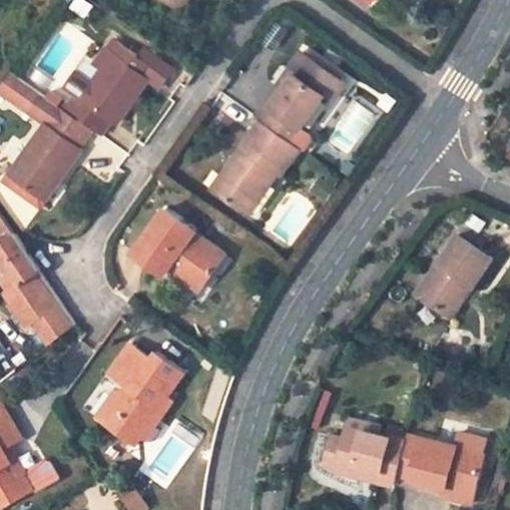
[(157,0),(171,9),(177,0),(157,0)]
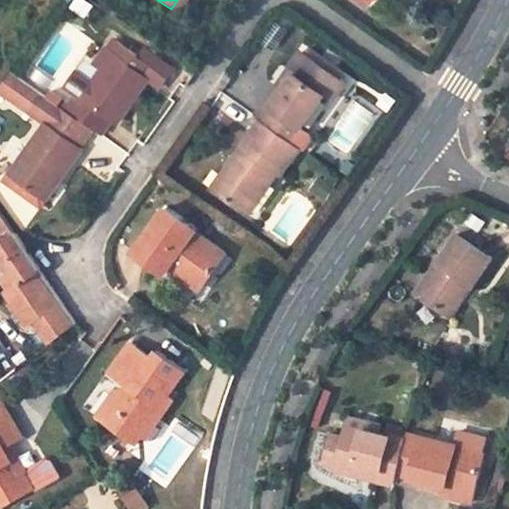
[(177,0),(171,9),(176,13),(185,0),(177,0)]
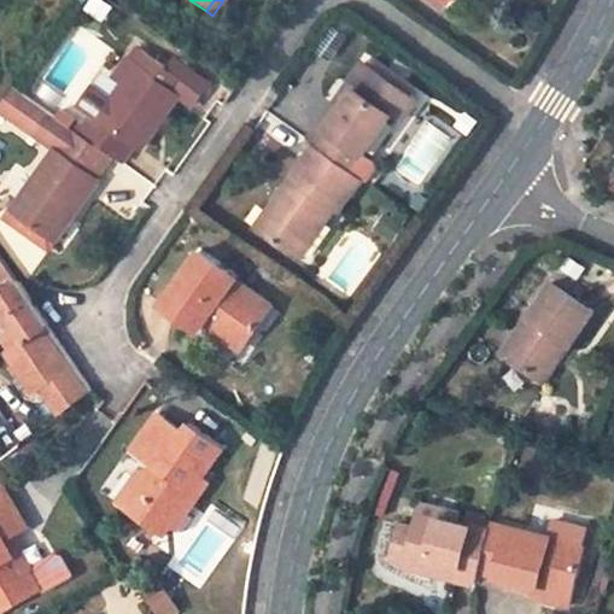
[(164,69),(133,47),(123,62),(133,69),(110,101),(89,87),(76,105),(91,116),(76,135),(105,157),(116,164),(130,145),(136,148),(171,98),(165,93),(176,79),(164,69)]
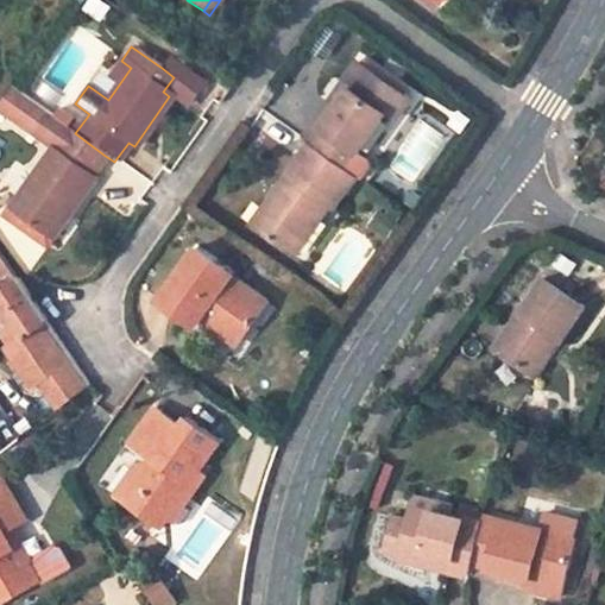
[(169,58),(162,68),(174,77),(163,92),(169,96),(182,105),(200,81),(169,58)]
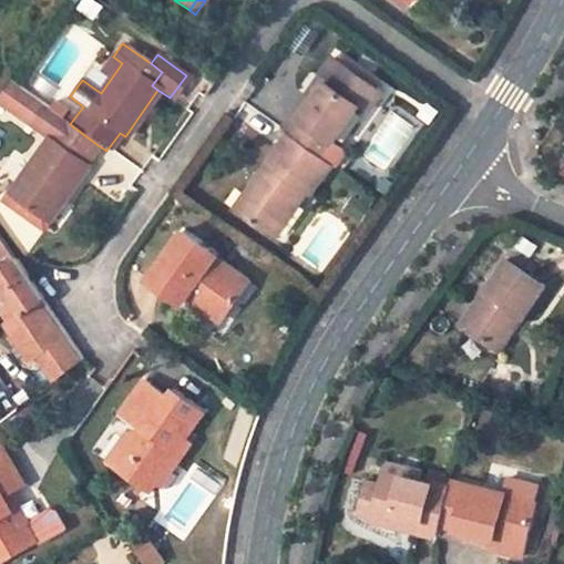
[(332,62),(320,80),(326,84),(360,109),(370,115),(382,98),(332,62)]
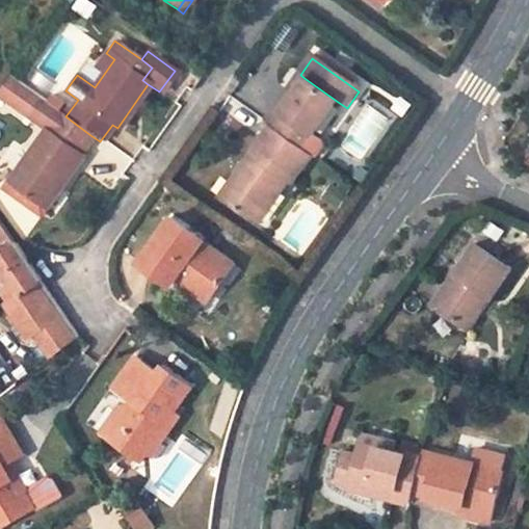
[(314,136),(338,102),(306,79),(293,96),(282,112),(275,108),(265,124),(270,128),(310,156),(317,161),(327,147),(314,136)]
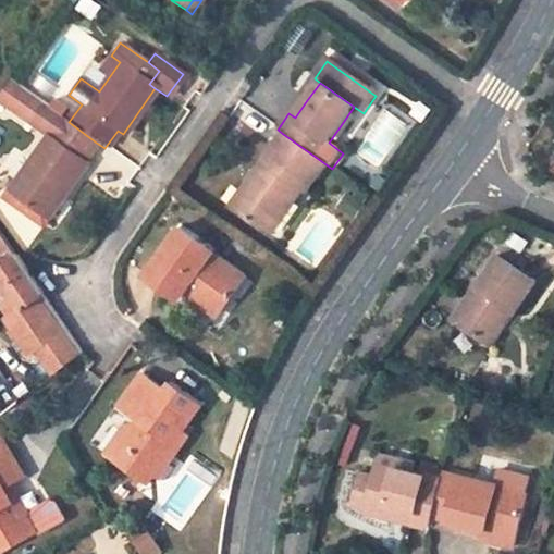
[(295,118),(307,100),(300,96),(288,113),(295,118)]
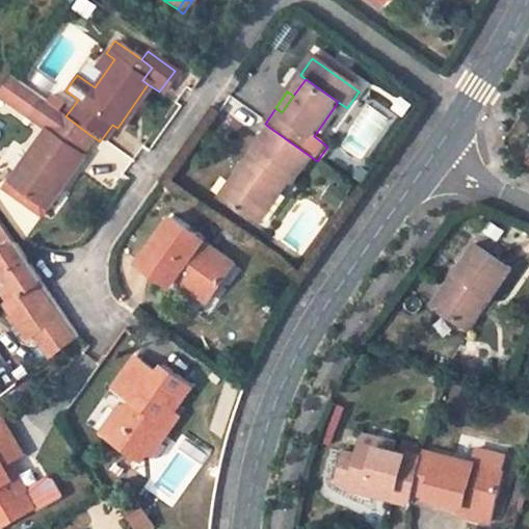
[(45,127),(5,182),(35,204),(49,183),(56,188),(80,154),(78,153),(90,135),(65,116),(59,112),(48,129),(45,127)]
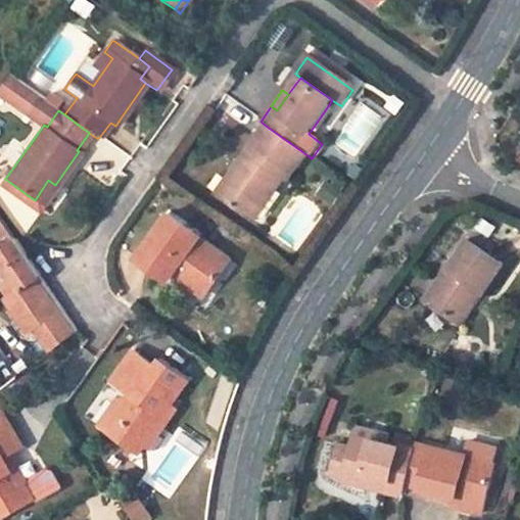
[(224,202),(251,221),(282,177),(286,180),(304,153),(266,126),(237,168),(244,173),(224,202)]
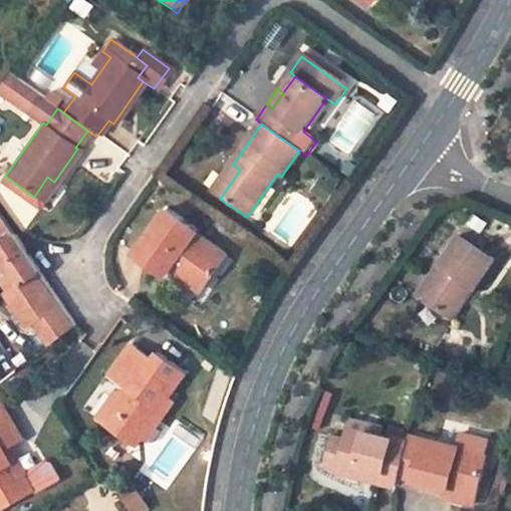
[(213,194),(220,199),(240,170),(233,165),(213,194)]
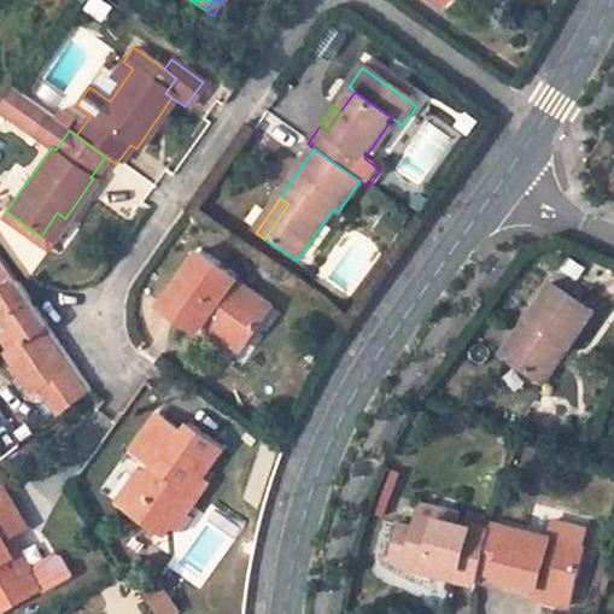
[(50,241),(65,218),(57,212),(41,237),(50,241)]
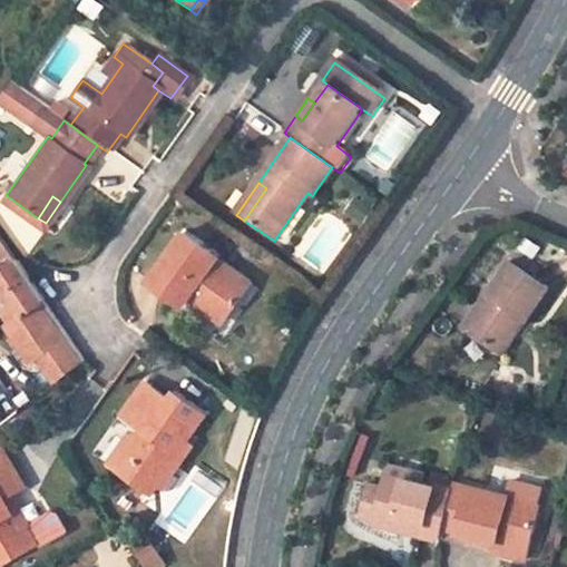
[(214,257),(181,234),(145,285),(178,309),(185,300),(220,322),(245,286),(211,261),(214,257)]
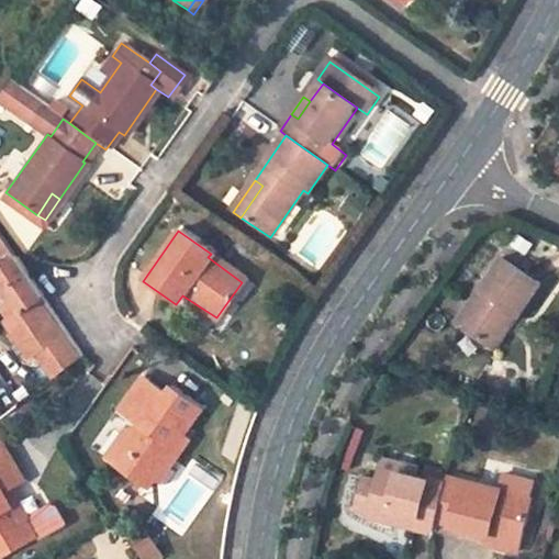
[(0,289),(8,301),(0,305),(0,311),(6,317),(0,321),(25,358),(32,354),(49,380),(79,360),(9,254),(0,257),(0,289)]
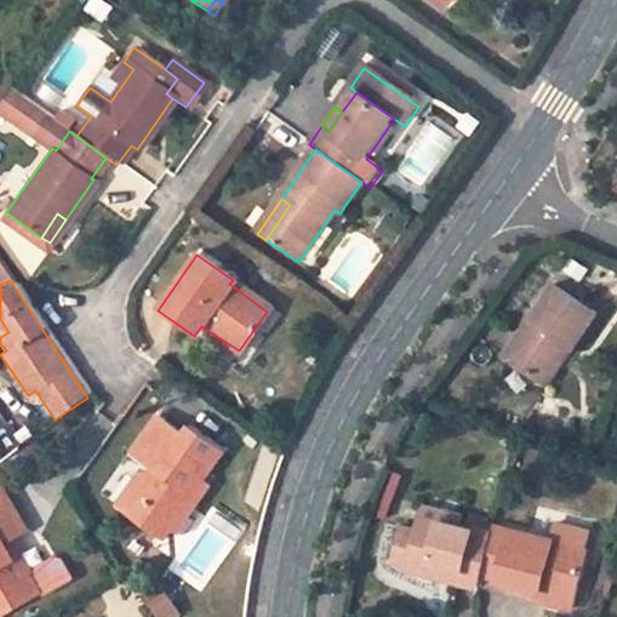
[(596,315),(554,286),(503,358),(540,382),(565,346),(572,349),(596,315)]
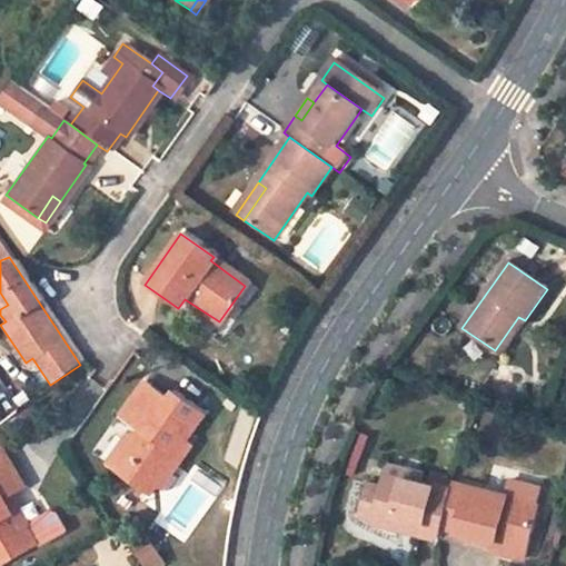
[(500,355),(525,320),(518,317),(495,350),(500,355)]
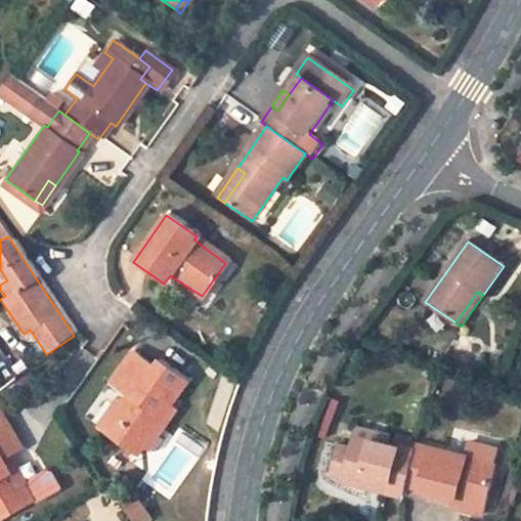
[(155,371),(133,354),(111,386),(133,401),(129,408),(125,404),(117,406),(99,431),(135,457),(141,447),(150,434),(156,438),(175,411),(169,407),(188,382),(161,362),(155,371)]
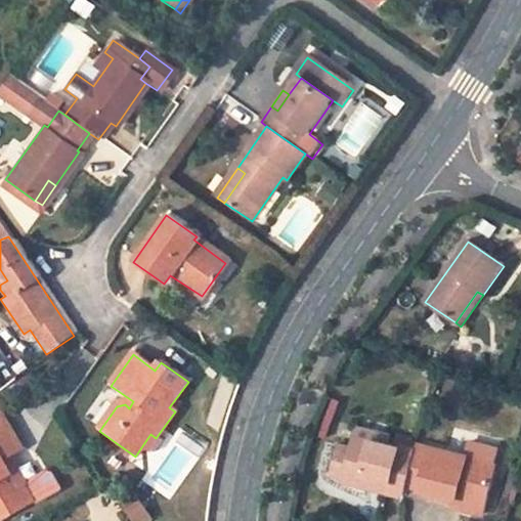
[(15,449),(0,423),(0,518),(28,503),(18,486),(10,471),(4,475),(0,468),(0,459),(2,458),(15,449)]
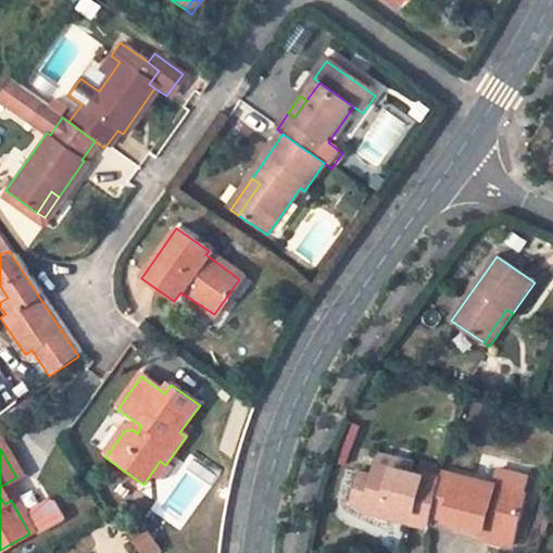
[(406,470),(409,464),(378,455),(376,463),(406,470)]
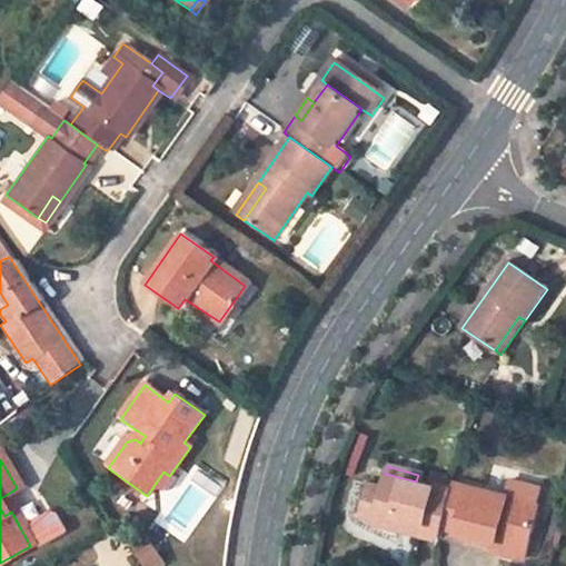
[(160,490),(169,476),(164,472),(154,486),(160,490)]
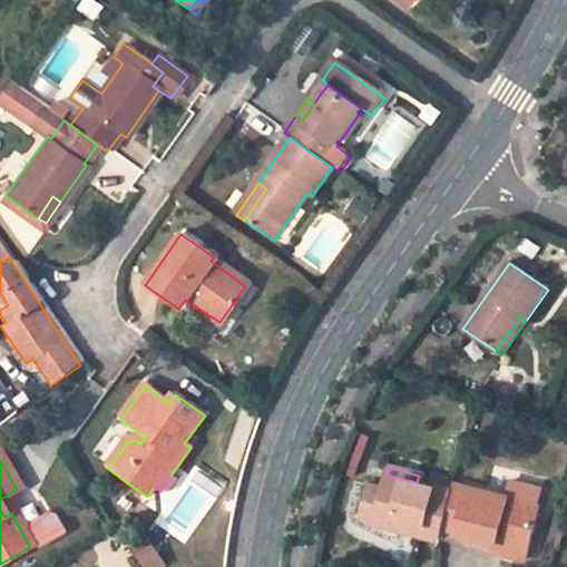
[(441,524),(450,490),(417,482),(385,475),(382,487),(367,482),(359,511),(374,516),(373,519),(438,536),(441,524)]
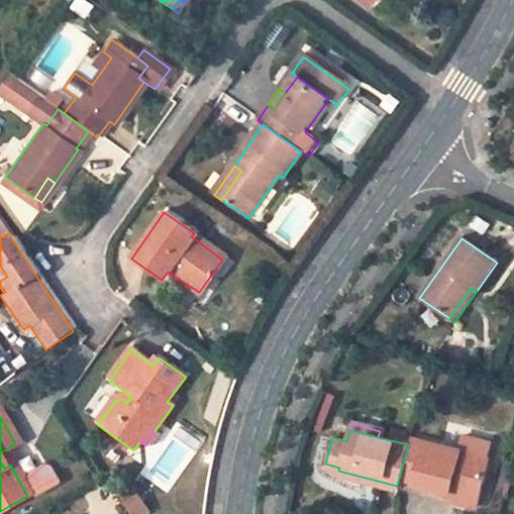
[(486,458),(490,444),(461,437),(457,451),(410,438),(408,444),(400,475),(444,486),(454,489),(451,498),(475,504),(487,459),(486,458)]
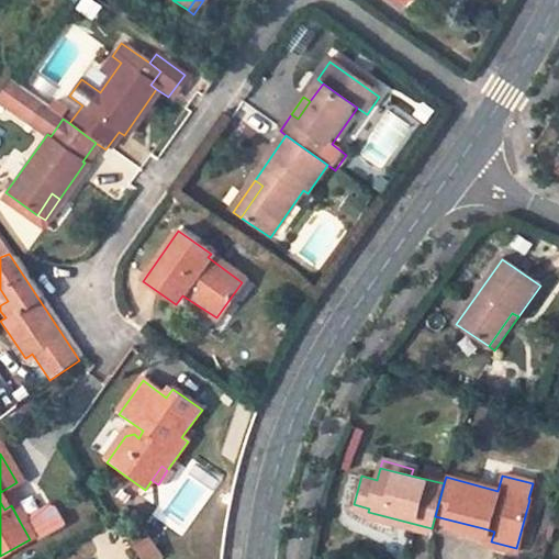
[(11,505),(2,491),(0,492),(0,502),(4,510),(11,505)]
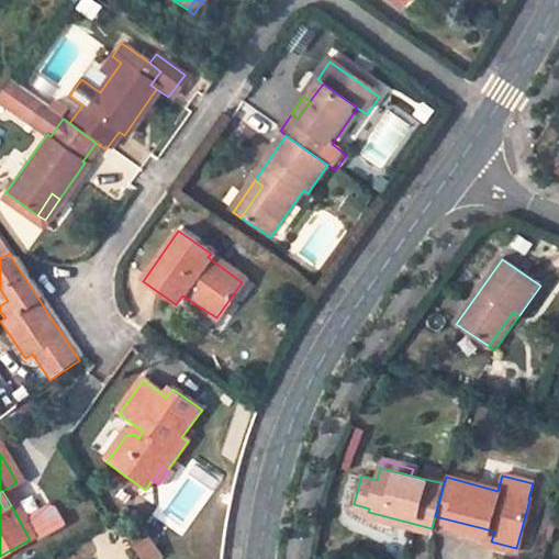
[(33,544),(59,528),(48,511),(43,509),(35,514),(34,513),(20,522),(30,539),(33,544)]
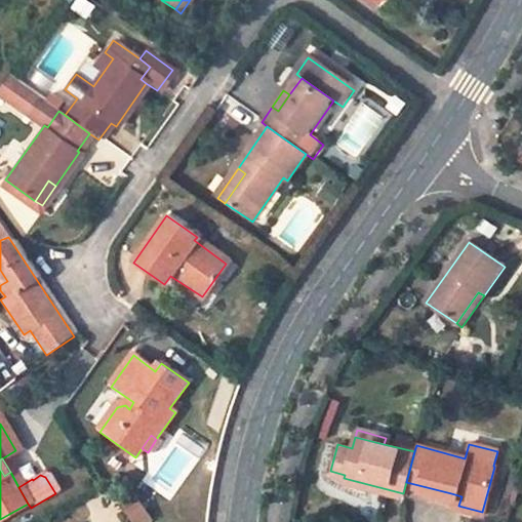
[(449,504),(458,506),(462,496),(451,493),(449,504)]
